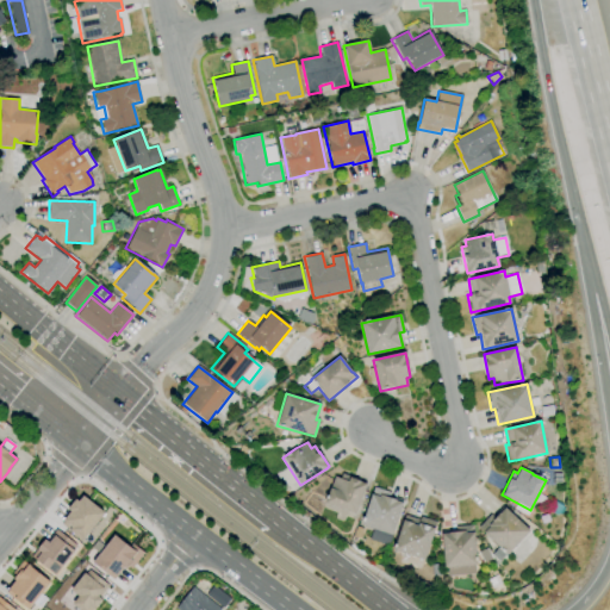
[(355,515),(324,503),(334,477),(340,479),(342,473),(367,484),(355,515)]
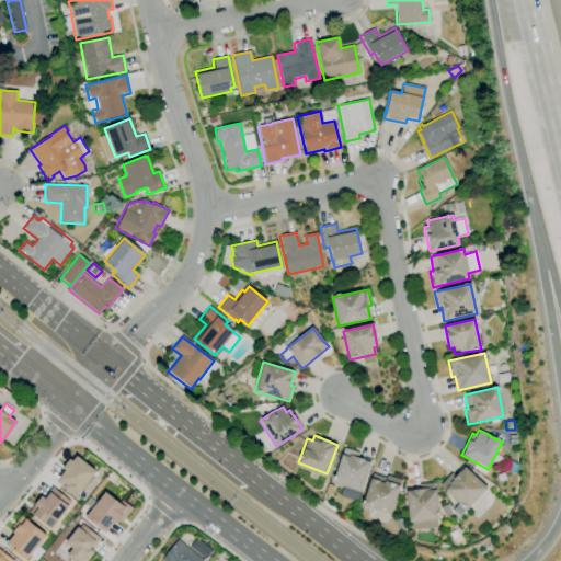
[(361,493),(332,483),(343,448),(359,454),(358,456),(370,460),(361,493)]
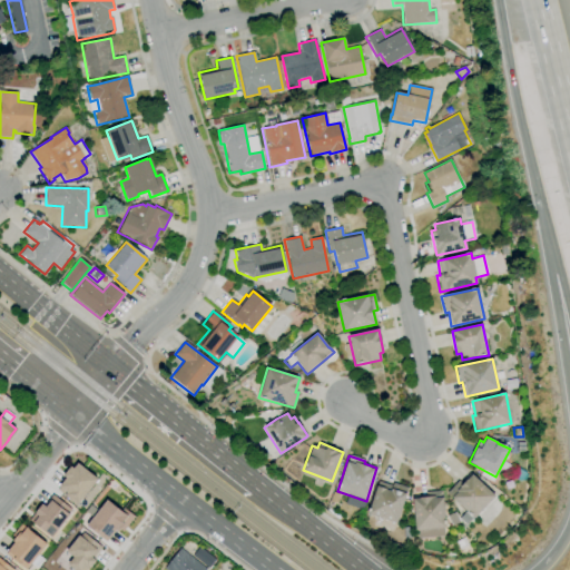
[(76,463),(96,479),(76,505),(55,489),(64,478),(61,475),(69,465),(71,468),(76,463)]
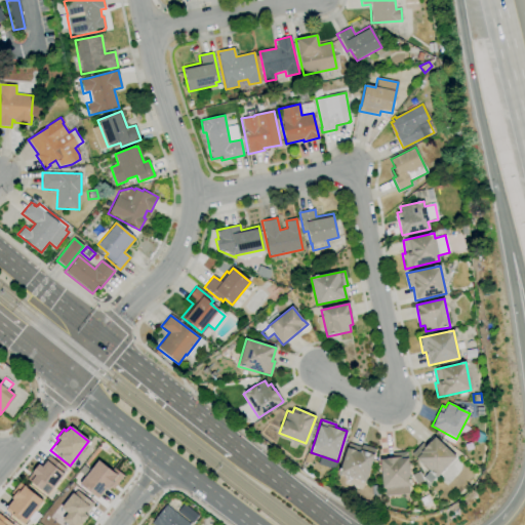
[(430,484),(422,478),(429,471),(416,459),(416,458),(411,453),(421,443),(426,446),(434,437),(455,457),(437,478),(436,477),(430,484)]
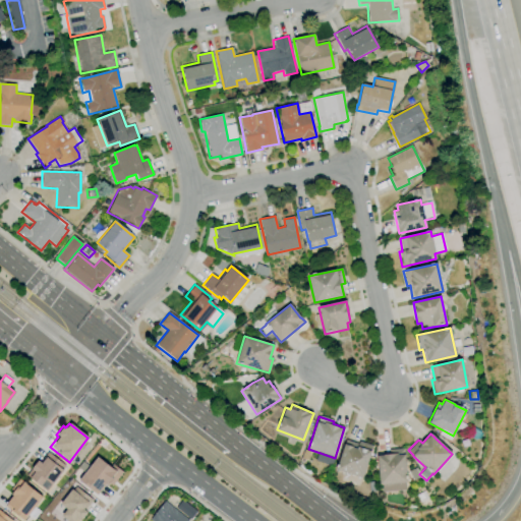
[(362,478),(336,470),(345,440),(358,444),(359,442),(372,446),(362,478)]
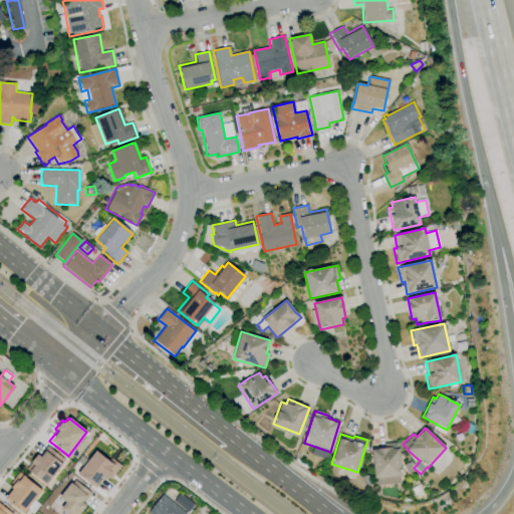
[(457,442),(455,436),(461,434),(463,440),(457,442)]
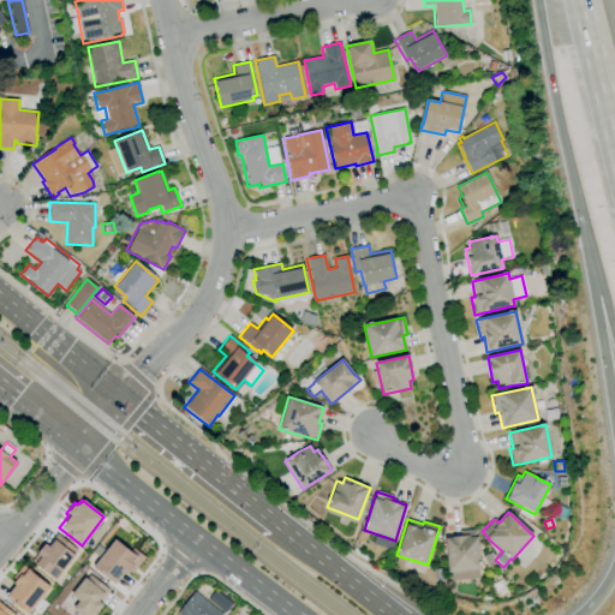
[(451,581),(449,572),(448,572),(445,538),(453,538),(453,537),(459,537),(459,531),(477,530),(481,569),(478,569),(478,579),(451,581)]
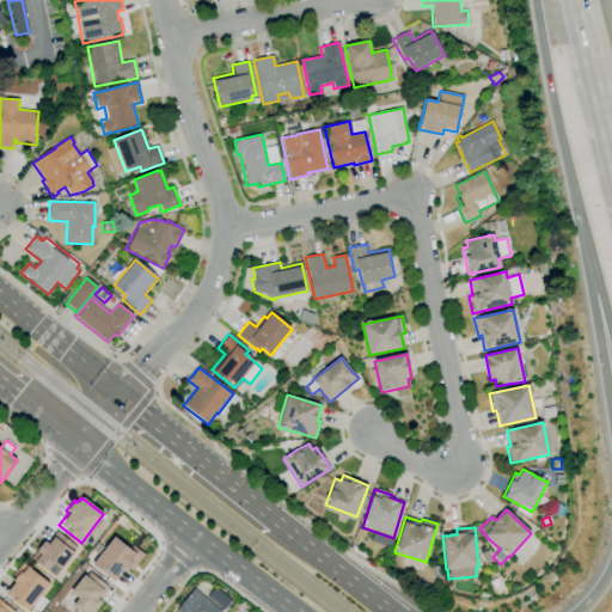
[(54,531),(75,546),(72,551),(73,552),(59,569),(51,563),(46,571),(29,558),(43,540),(47,544),(51,539),(49,537),(54,531)]
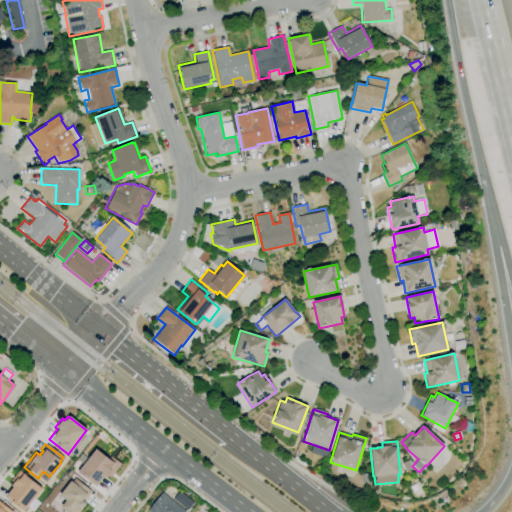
[(94,449),(107,460),(110,456),(119,464),(108,477),(106,474),(103,478),(102,477),(94,487),(87,482),(87,481),(75,472),(94,449)]
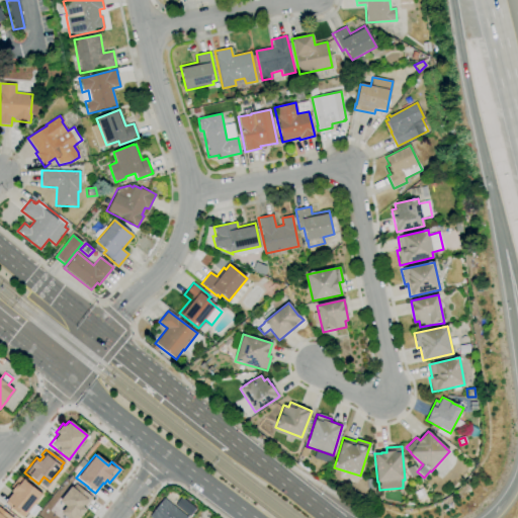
[(81,458),(86,462),(81,468),(76,464),(81,458)]
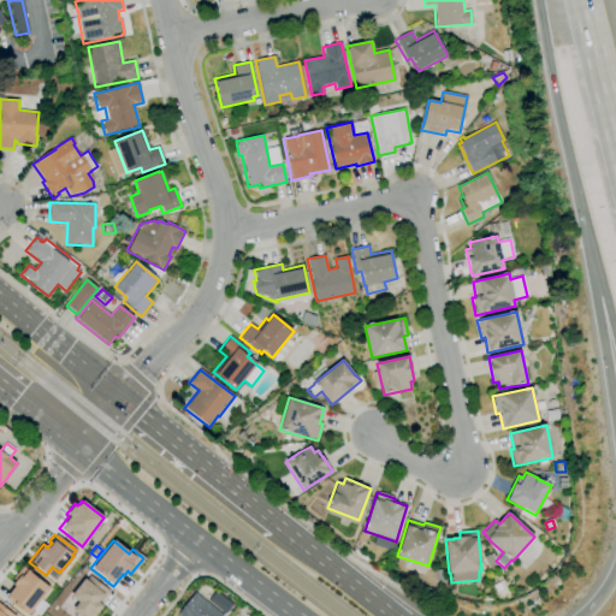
[(489,569),(483,558),(491,554),(497,564),(489,569)]
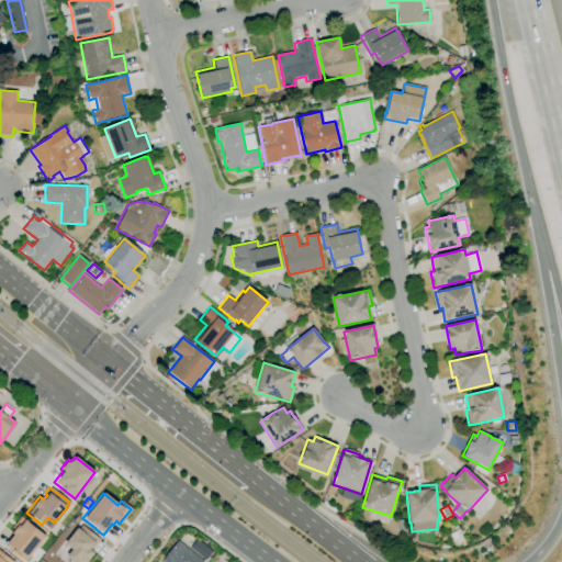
[(19,516),(24,519),(27,521),(26,523),(44,536),(24,561),(12,551),(12,552),(4,546),(7,543),(6,542),(12,535),(10,534),(12,530),(9,527),(19,516)]
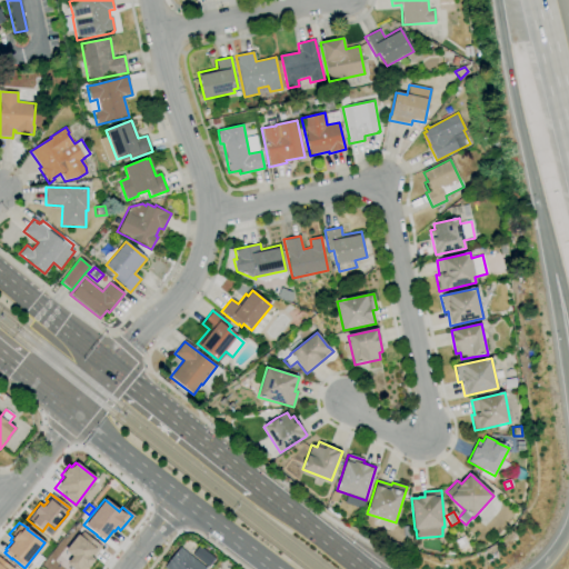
[(77,533),(78,535),(81,531),(99,546),(90,557),(93,559),(85,568),(72,568),(66,562),(71,556),(63,550),(77,533)]
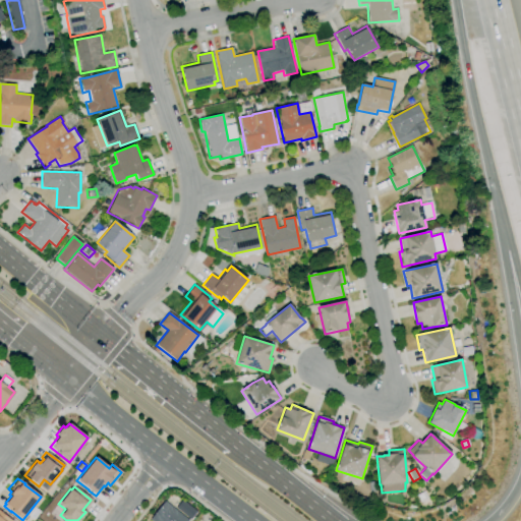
[(152,520),(150,519),(165,502),(188,520),(152,520)]
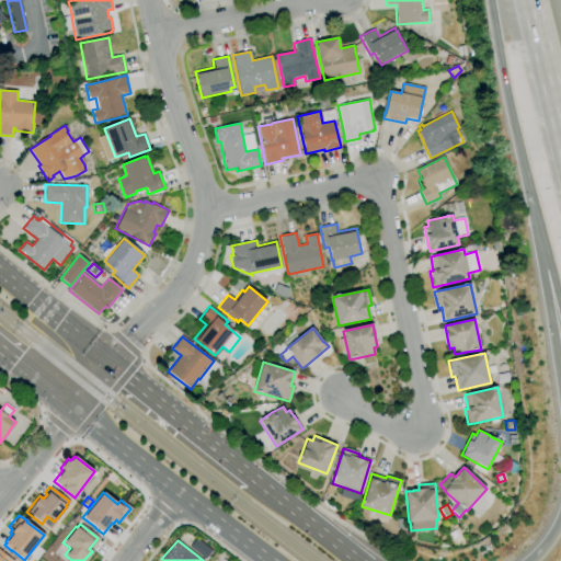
[(0,560),(0,550),(12,560),(0,560)]
